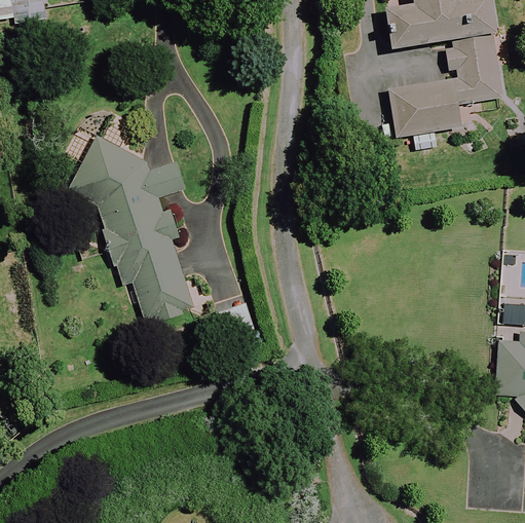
[(44,7),(42,0),(0,0),(0,20),(13,17),(14,23),(45,19),(44,7)]
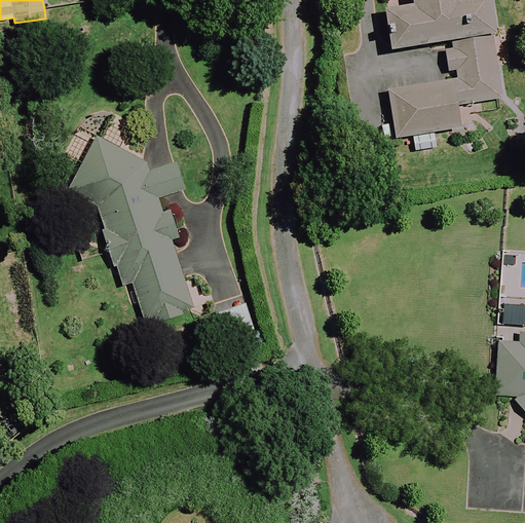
[(443,41),(447,71),(454,70),(455,75),(448,76),(387,85),(395,136),(459,126),(456,104),(500,98),(491,32),(496,32),(491,0),(413,0),(413,2),(385,6),(391,48),(443,41)]
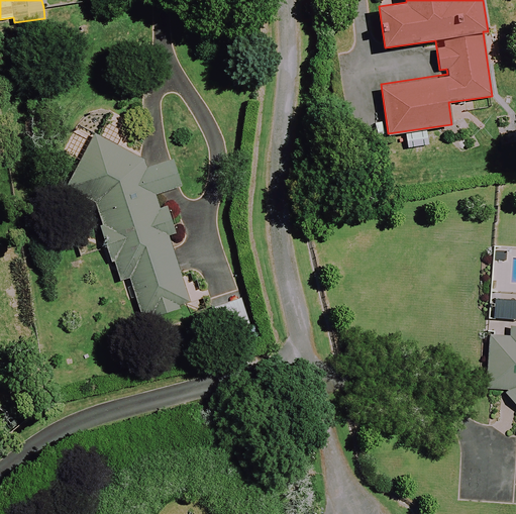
[(127,274),(141,314),(148,311),(150,317),(180,307),(178,302),(189,298),(175,258),(178,257),(170,232),(177,229),(164,190),(174,170),(94,131),(67,187),(92,199),(118,277),(127,274)]
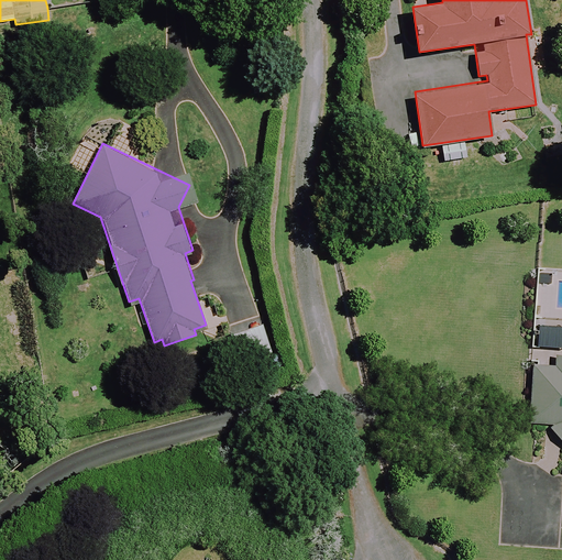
[(110,270),(99,237),(76,244),(87,277),(110,270)]
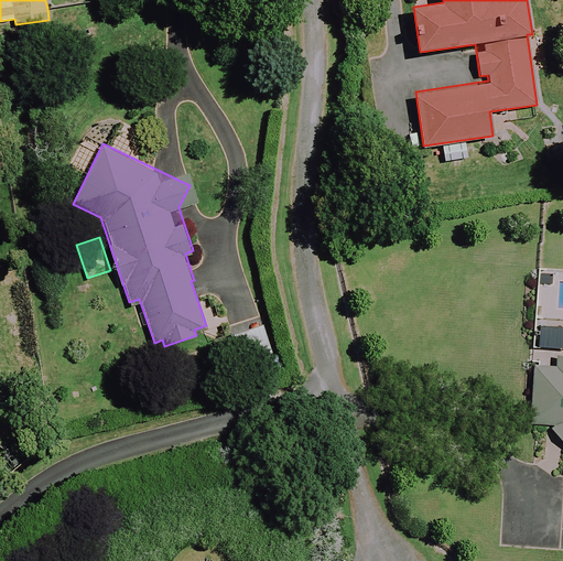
[(562,356),(533,355),(528,422),(549,424),(558,434),(562,440),(562,356)]
